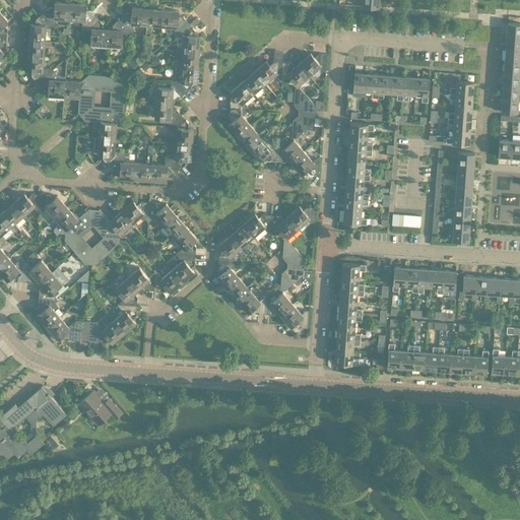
[(69,18),(70,2),(55,1),(54,6),(49,6),(43,12),(55,26),(56,17),(69,18)]
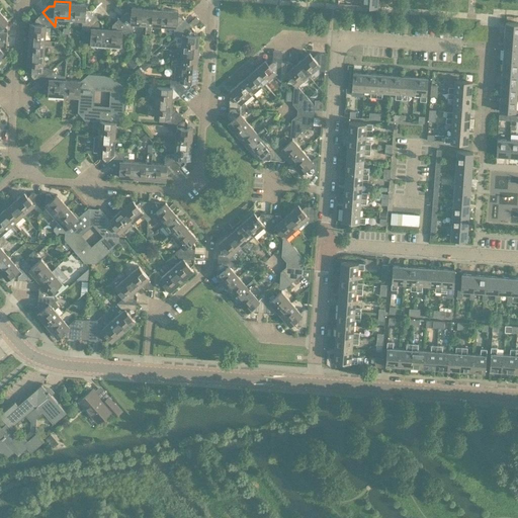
[(85,8),(85,4),(70,2),(69,18),(82,19),(81,29),(96,16),(90,9),(85,8)]
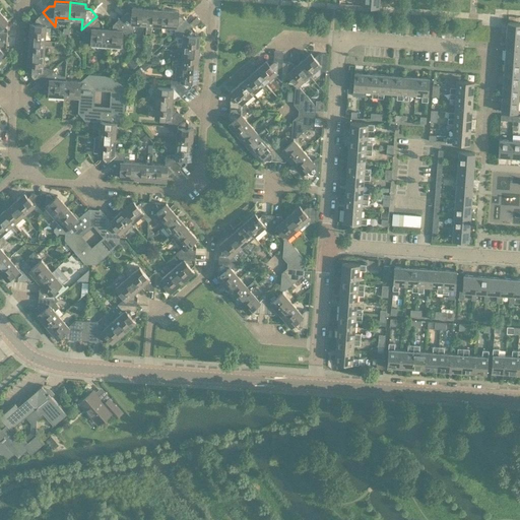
[(146,24),(147,8),(131,7),(131,12),(126,11),(119,18),(132,34),(133,23),(146,24)]
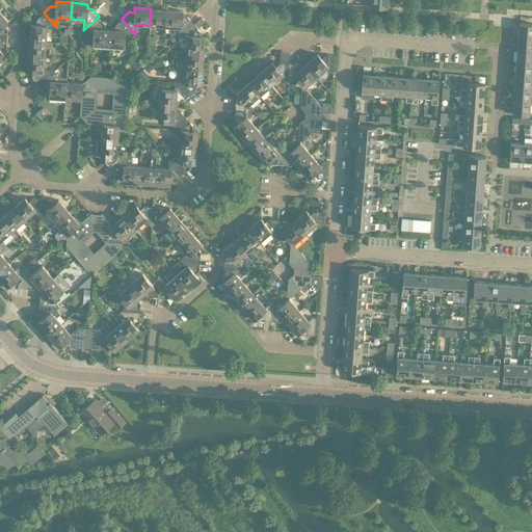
[(165,26),(166,9),(151,8),(150,25),(149,34),(154,35),(154,25),(165,26)]
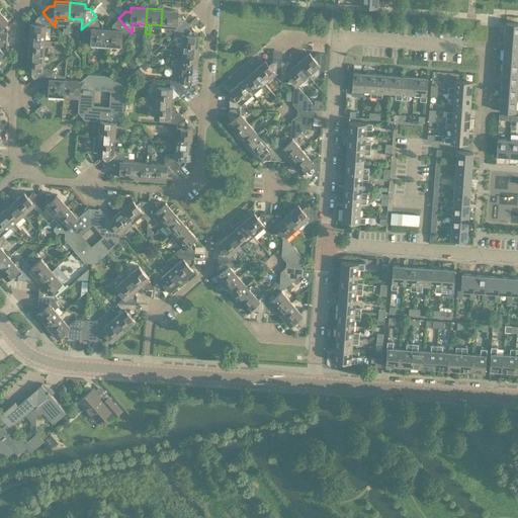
[(177,15),(177,10),(162,9),(161,25),(174,26),(173,35),(188,22),(182,16),(177,15)]
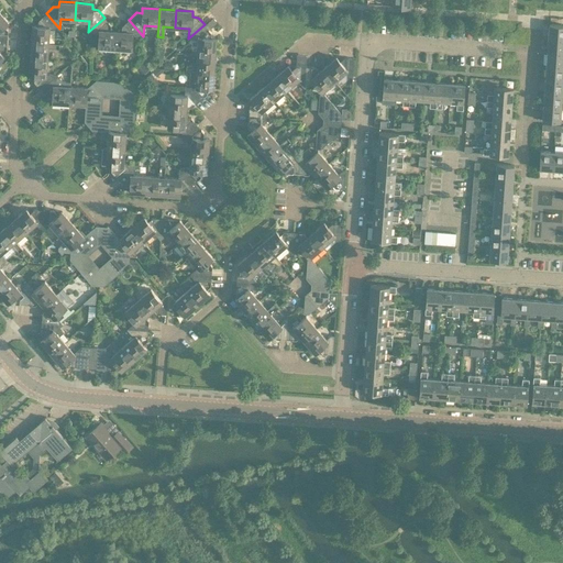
[(50,29),(59,29),(46,13),(37,20),(37,25),(32,24),(31,41),(48,43),(50,29)]
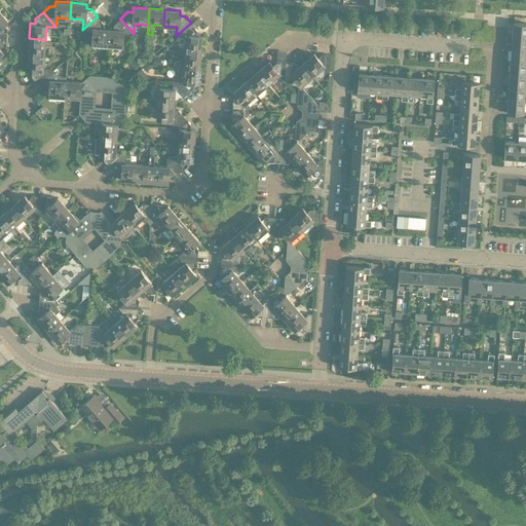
[(103,29),(104,23),(98,16),(82,30),(92,30),(91,44),(107,45),(108,29),(103,29)]
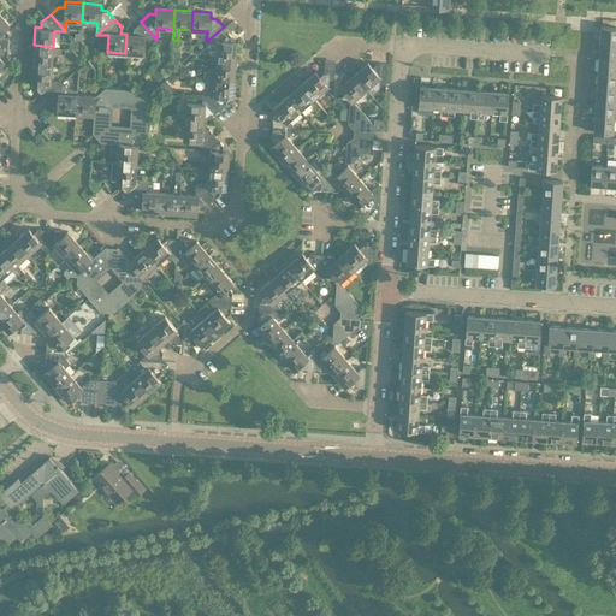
[(144,39),(157,40),(141,22),(134,28),(132,34),(126,34),(125,53),(143,54),(144,39)]
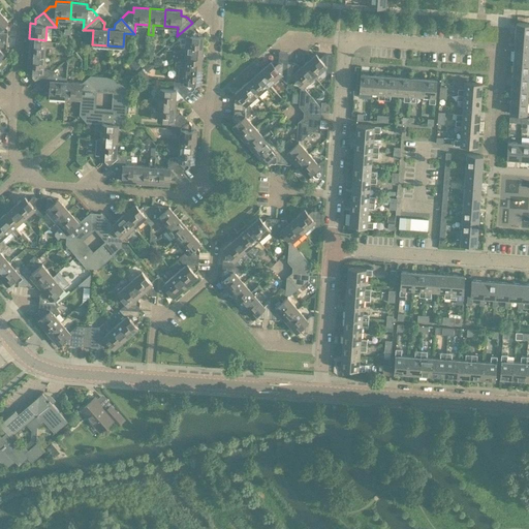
[(198,35),(198,30),(192,23),(177,36),(187,37),(186,50),(201,52),(203,35),(198,35)]
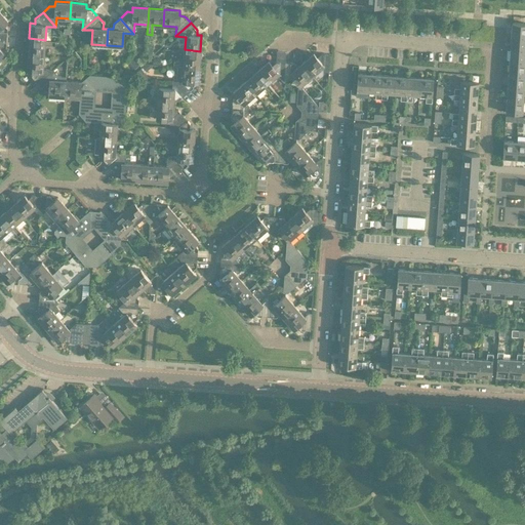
[(524,23),(513,23),(512,35),(524,36),(524,23)]
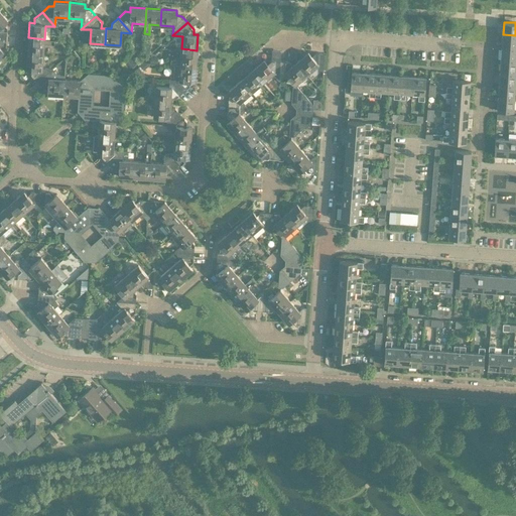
[(515,47),(515,35),(503,34),(502,47),(515,47)]
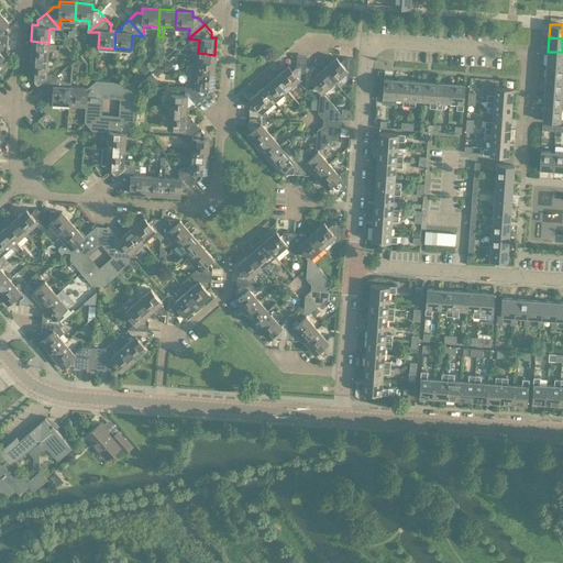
[(58,43),(48,43),(31,41),(30,58),(47,59),(48,47),(58,48),(58,43)]
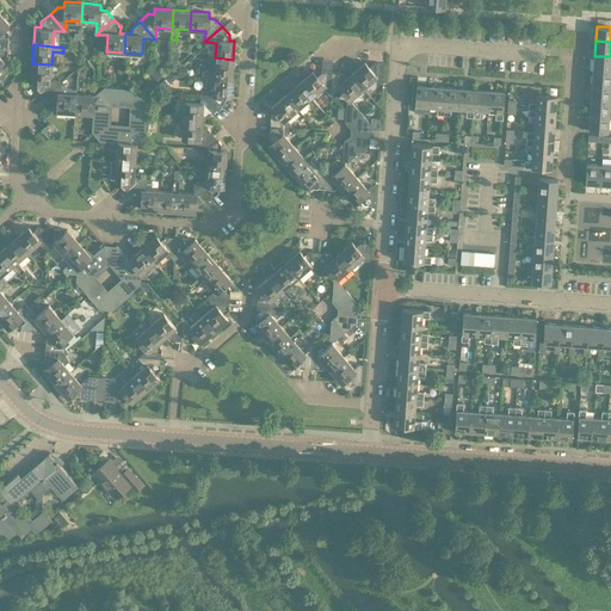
[(610,72),(610,56),(594,56),(593,72),(610,72)]
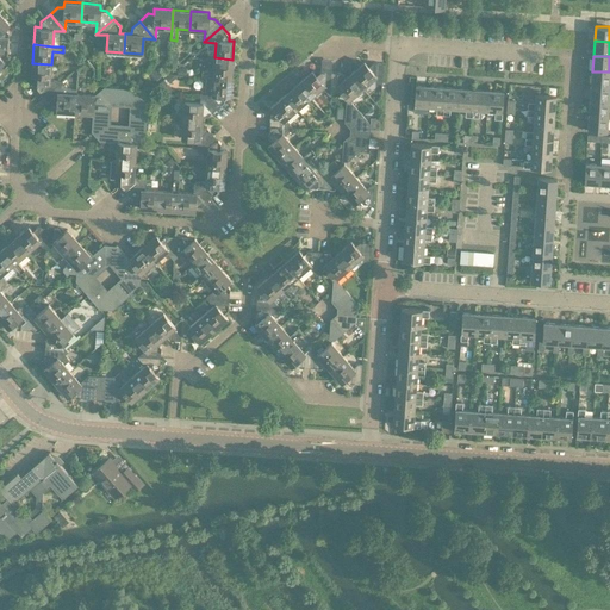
[(231,78),(232,60),(215,57),(213,72),(203,70),(201,75),(206,76),(231,78)]
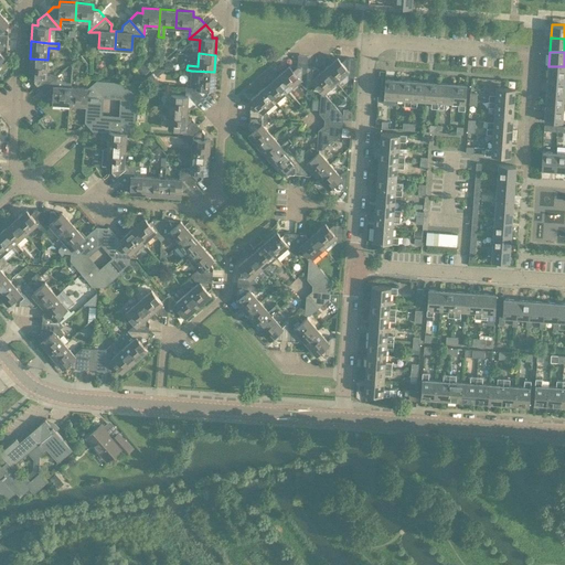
[(344,57),(340,61),(337,56),(323,67),(336,81),(345,72),(350,76),(353,76),(354,59),(344,57)]
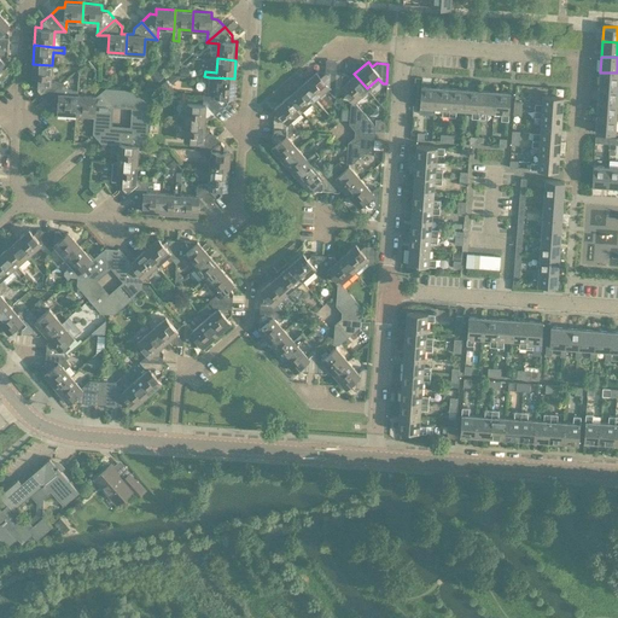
[(51,81),(52,65),(33,64),(31,82),(38,82),(38,89),(45,98),(62,83),(62,82),(51,81)]
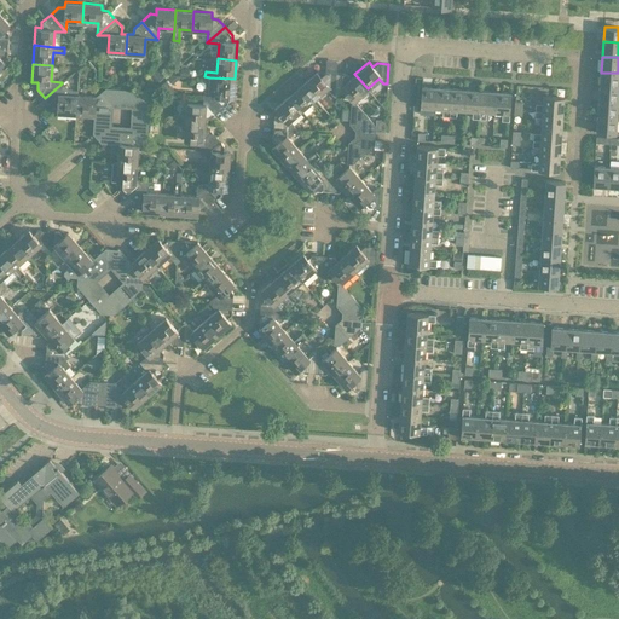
[(157,69),(149,76),(155,85),(163,77),(157,69)]
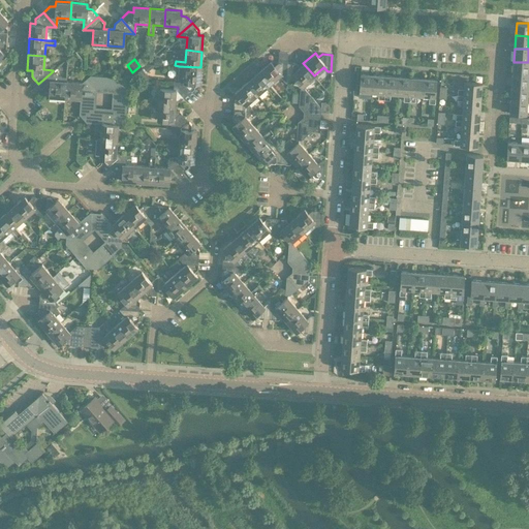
[(277,62),(274,65),(270,61),(258,71),(269,84),(279,74),(285,83),(287,63),(277,62)]
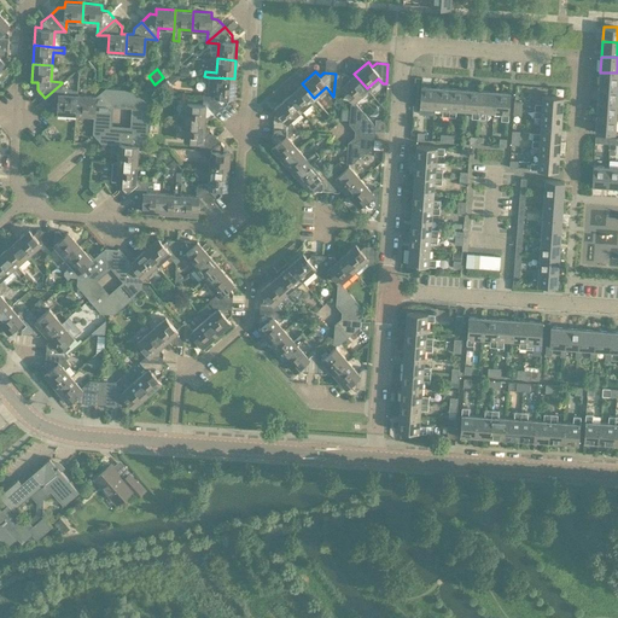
[(617,87),(617,73),(600,73),(599,87),(617,87)]
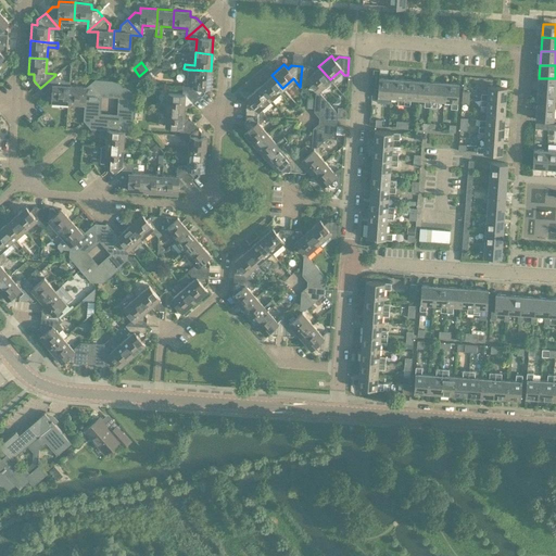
[(315,71),(311,66),(302,66),(300,87),(307,80),(317,90),(330,79),(318,66),(315,71)]
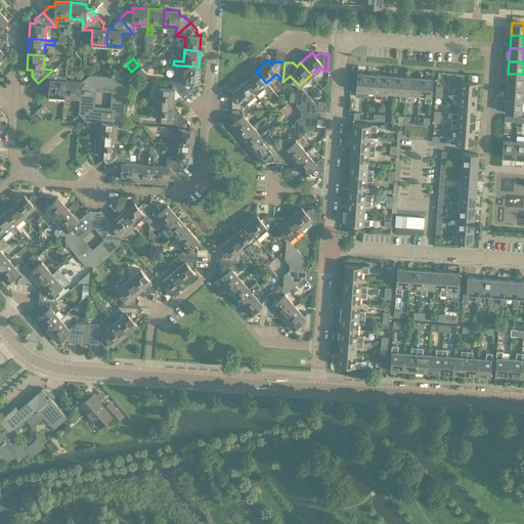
[(198,83),(199,67),(177,66),(176,79),(172,78),(185,93),(192,87),(192,82),(198,83)]
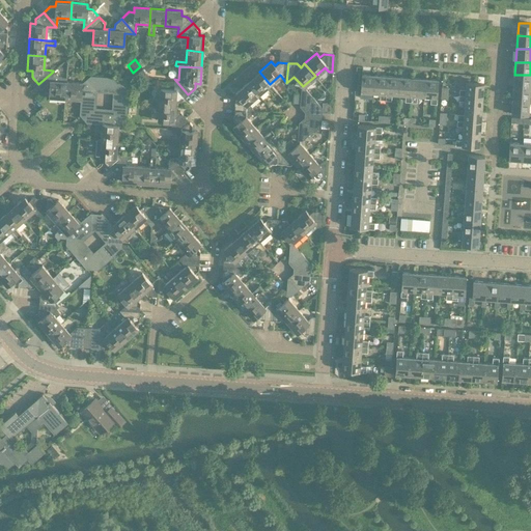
[(151,80),(142,68),(137,74),(142,80),(150,80),(151,80)]
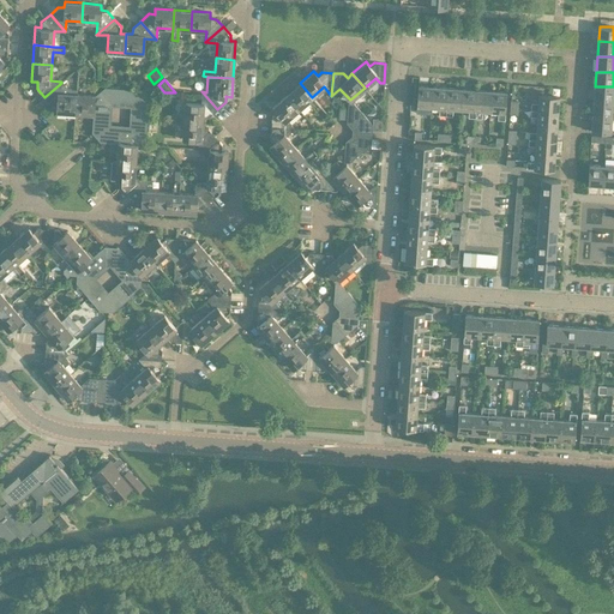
[(65,85),(61,85),(61,83),(44,97),(52,104),(58,106),(56,110),(76,113),(77,94),(77,89),(68,89),(65,85)]
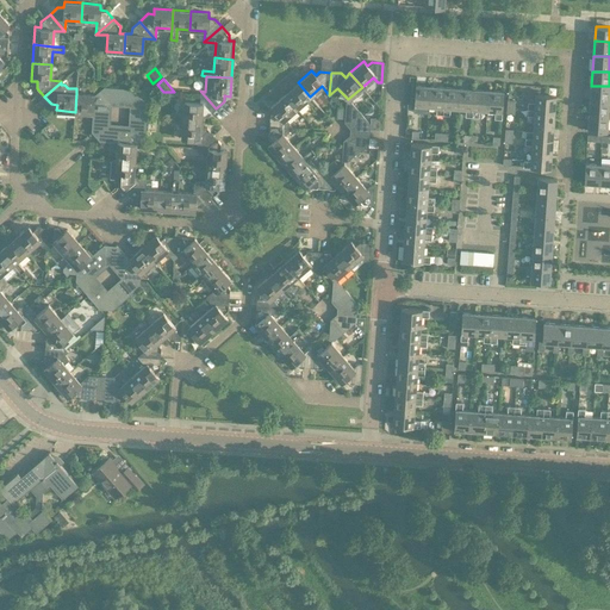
[(317,105),(310,97),(298,82),(285,94),(297,109),(306,100),(313,109),(317,105)]
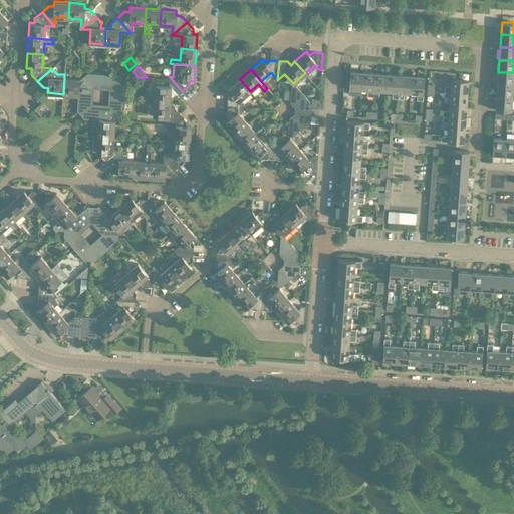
[(361,89),(362,72),(349,71),(348,94),(354,94),(354,88),(361,89)]
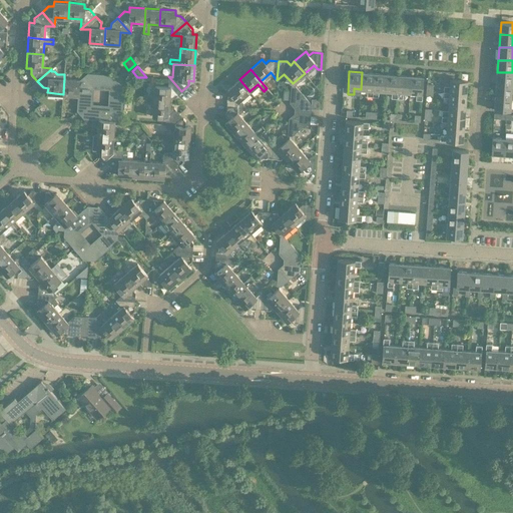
[(372,96),(374,73),(362,72),(361,89),(367,89),(367,95),(372,96)]
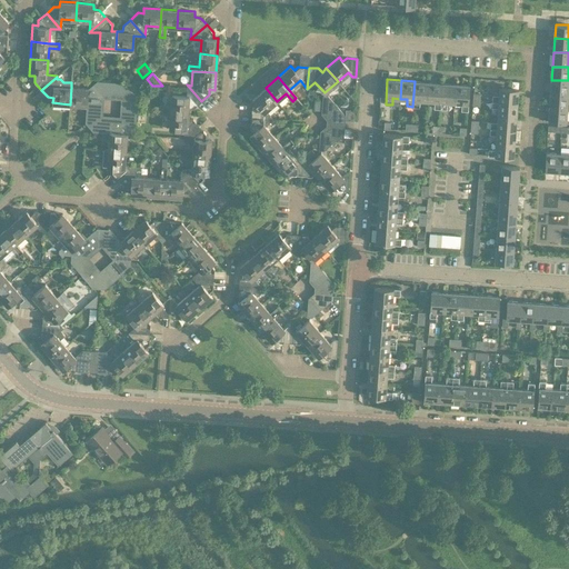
[(568,96),(568,87),(568,80),(551,80),(550,95),(568,96)]
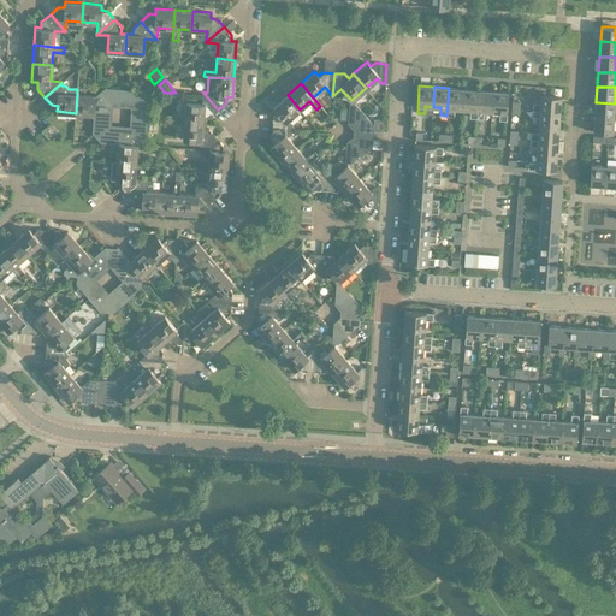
[(118,104),(119,88),(105,88),(101,90),(112,104),(118,104)]
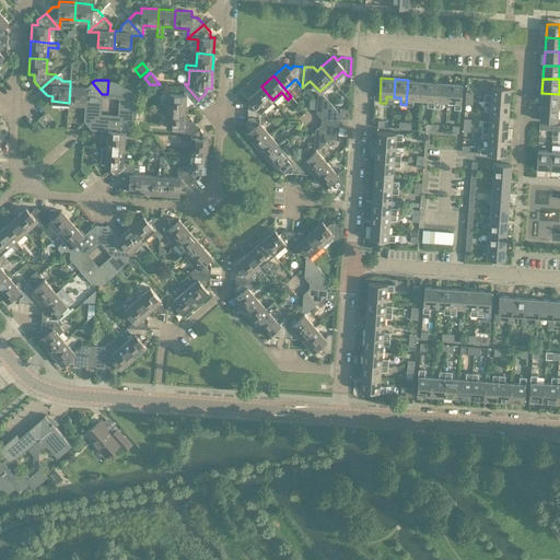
[(420,98),(421,80),(408,80),(406,105),(412,105),(412,98),(420,98)]
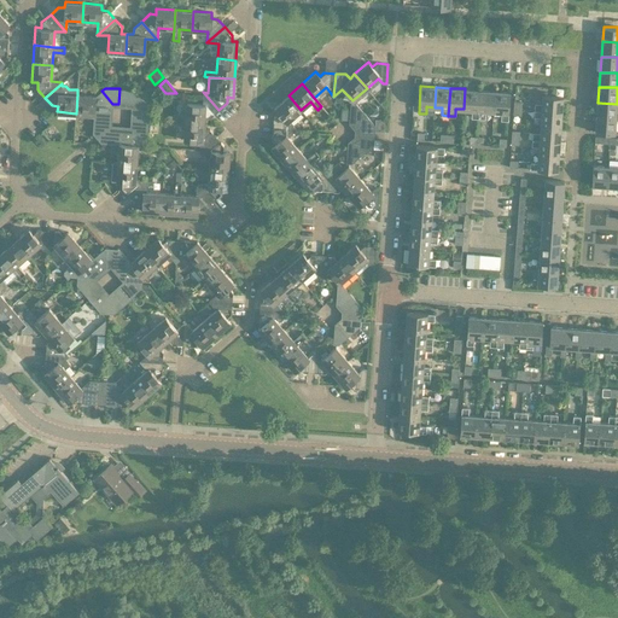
[(478,117),(481,89),(465,88),(464,109),(472,110),(471,117),(478,117)]
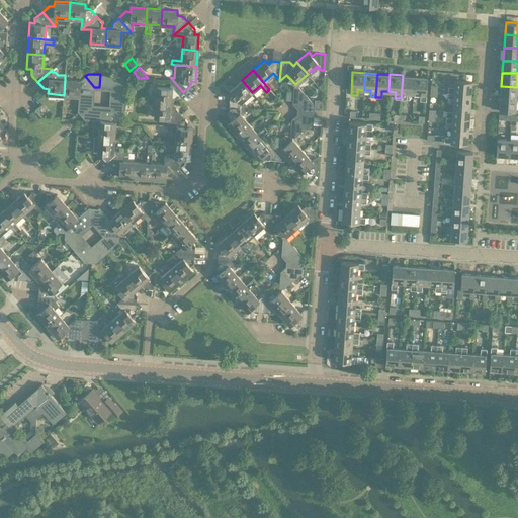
[(121,79),(119,75),(106,75),(105,88),(110,88),(121,79)]
